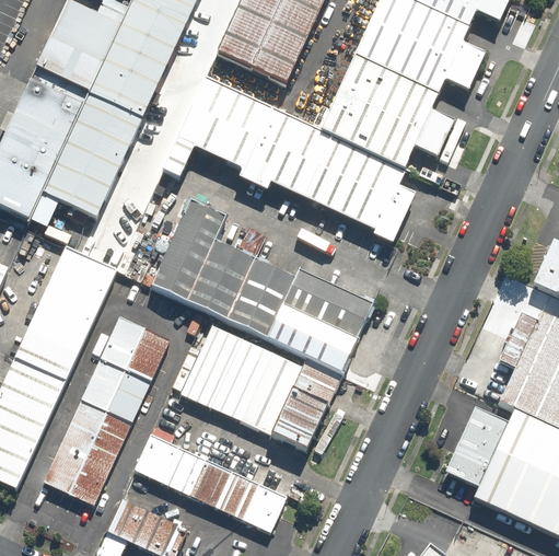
[(0,206),(33,222),(45,195),(123,23),(70,0),(68,0),(0,151),(0,206)]
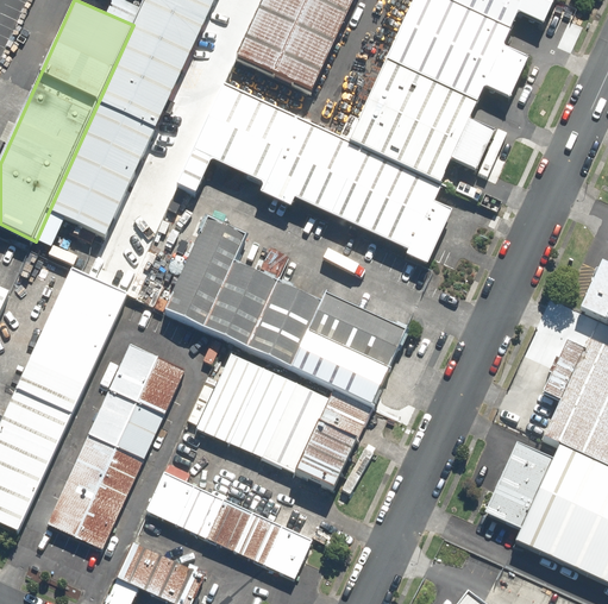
[(144,0),(133,25),(49,212),(105,237),(211,0),(144,0)]
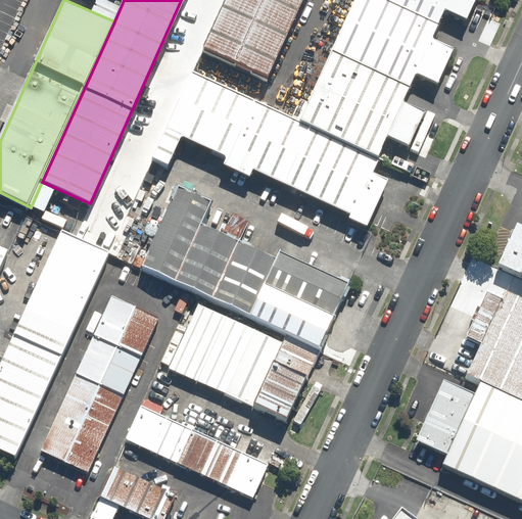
[(225,0),(203,50),(268,79),(302,0),(225,0)]
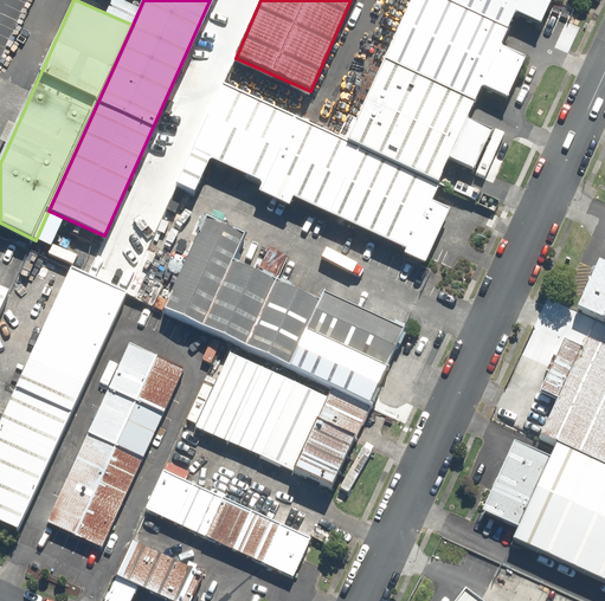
[(410,0),(347,142),(439,183),(450,159),(474,169),(491,129),(469,118),(482,89),(507,99),(525,60),(500,49),(515,14),(539,25),(549,0),(410,0)]
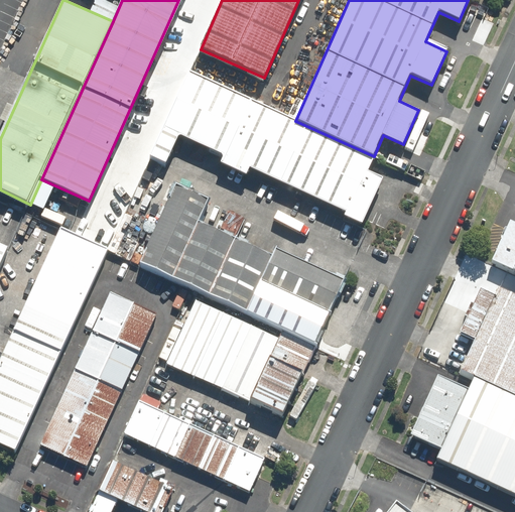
[(295,121),(187,73),(149,157),(165,164),(179,135),(350,211),(374,156),(295,121)]
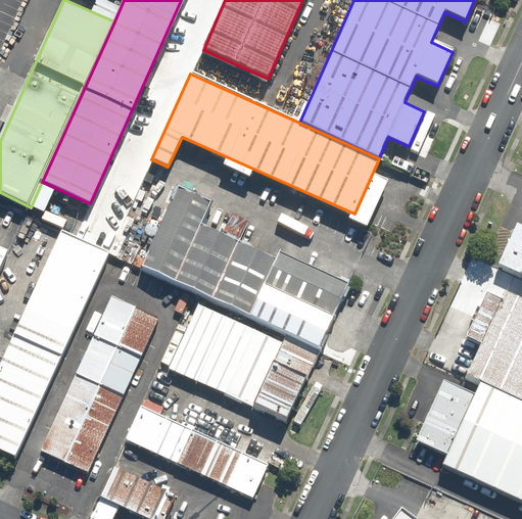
[(209,201),(177,187),(141,266),(174,281),(199,225),(209,201)]
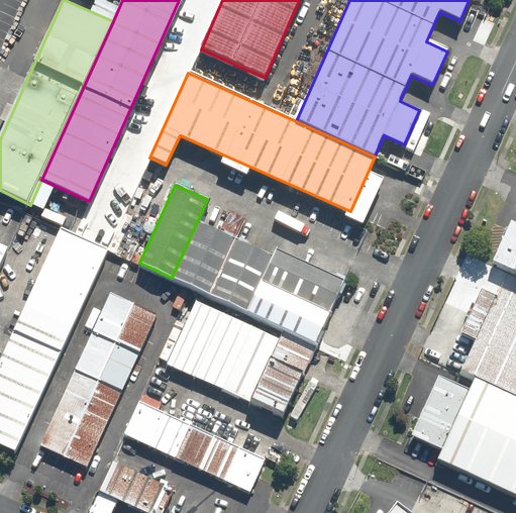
[(492,261),(514,270),(515,264),(515,224),(509,221),(492,261)]
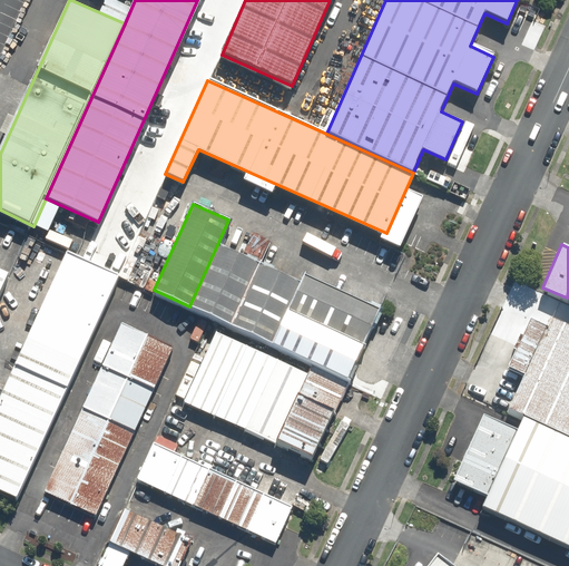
[(217,245),(189,306),(272,343),(300,282),(217,245)]
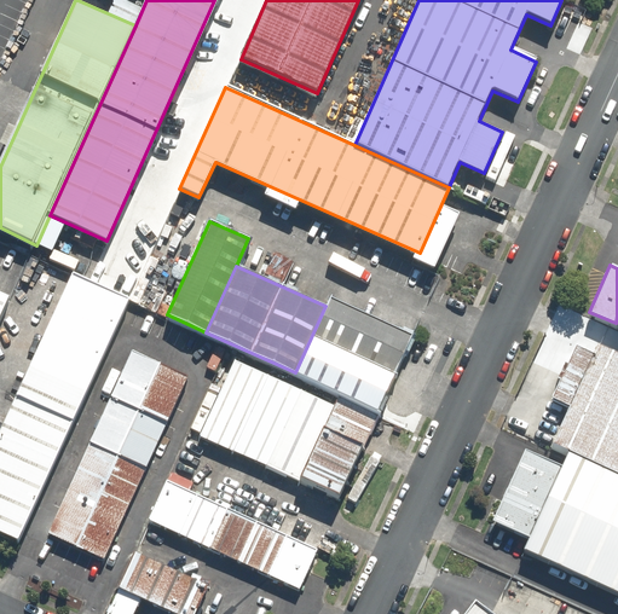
[(125,297),(70,273),(0,429),(0,529),(17,538),(125,297)]
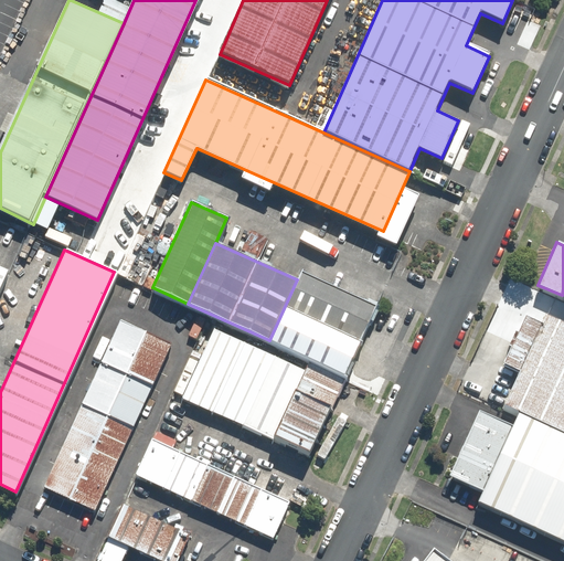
[(297,279),(269,340),(346,373),(375,306),(300,273),(297,279)]
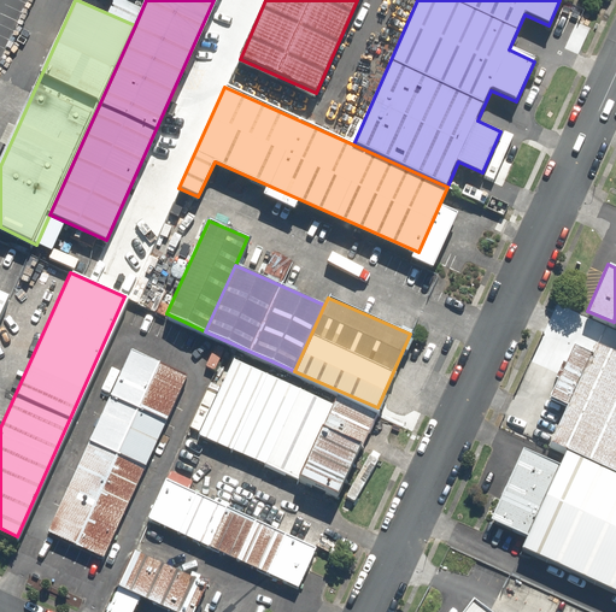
[(615,349),(596,340),(590,352),(568,341),(544,394),(567,405),(549,442),(615,472),(615,349)]
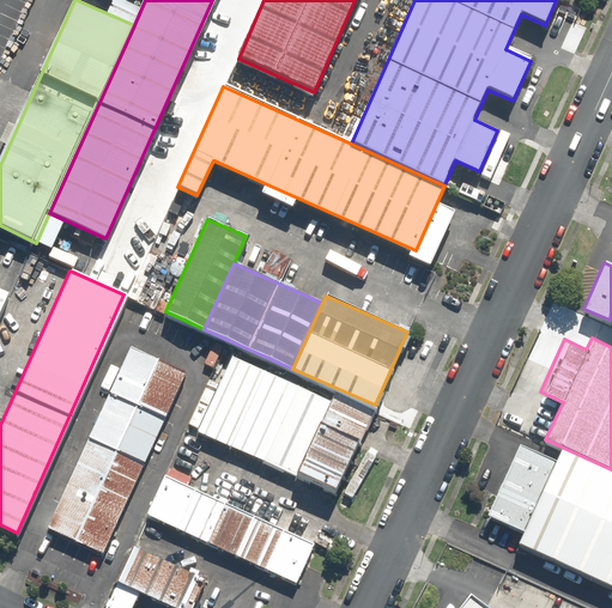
[(183,370),(131,346),(48,529),(102,553),(183,370)]
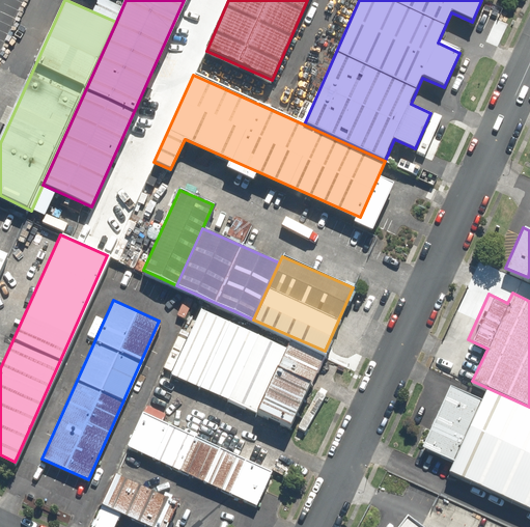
[(285,344),(200,307),(170,372),(255,411),(256,411),(285,344)]
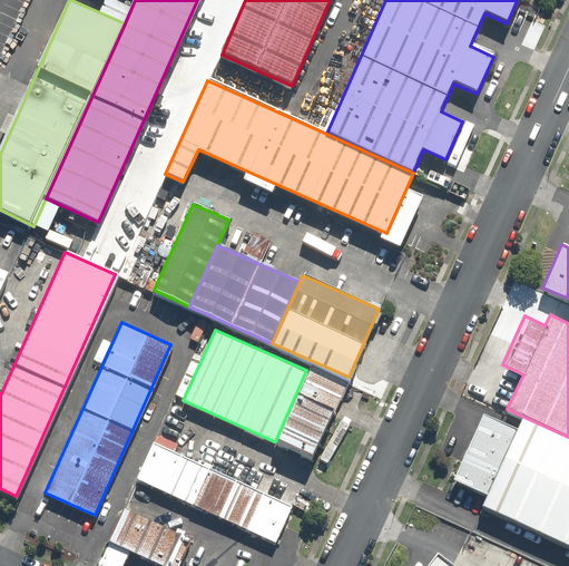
[(344,387),(306,370),(275,441),(312,458),(344,387)]
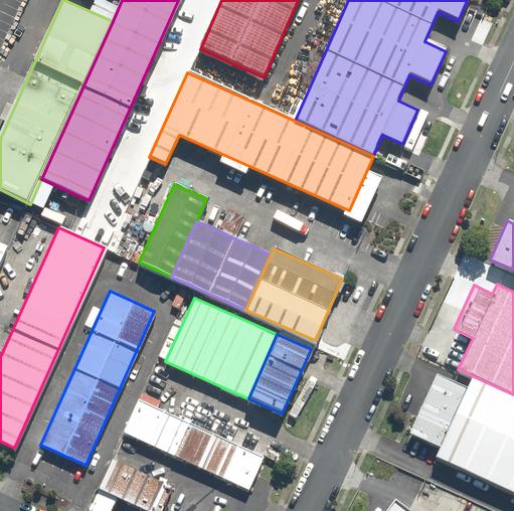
[(513,394),(472,376),(467,386),(437,372),(409,434),(440,447),(436,457),(513,492),(513,394)]
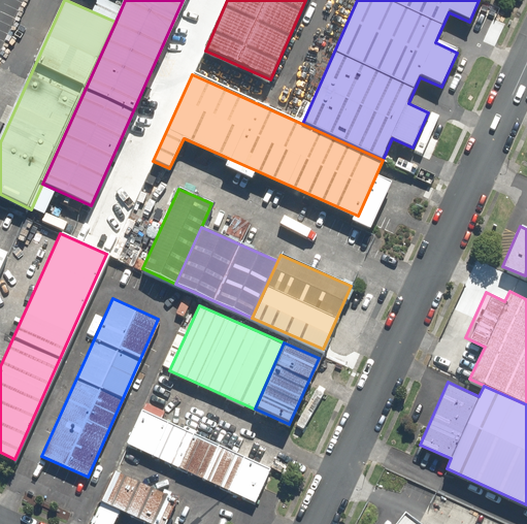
[(265,464),(140,408),(125,443),(250,498),(265,464)]
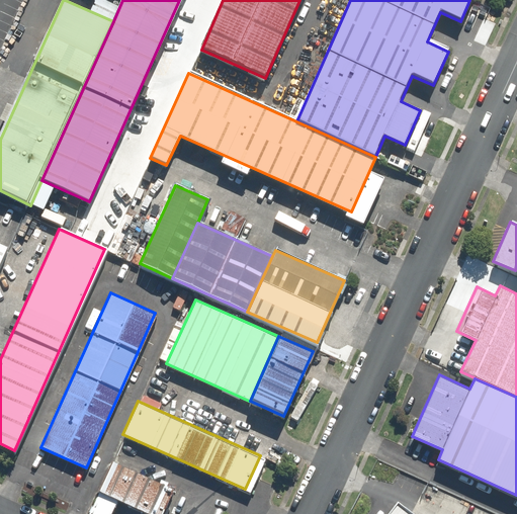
[(161,513),(173,488),(112,460),(98,492),(147,513),(161,513)]
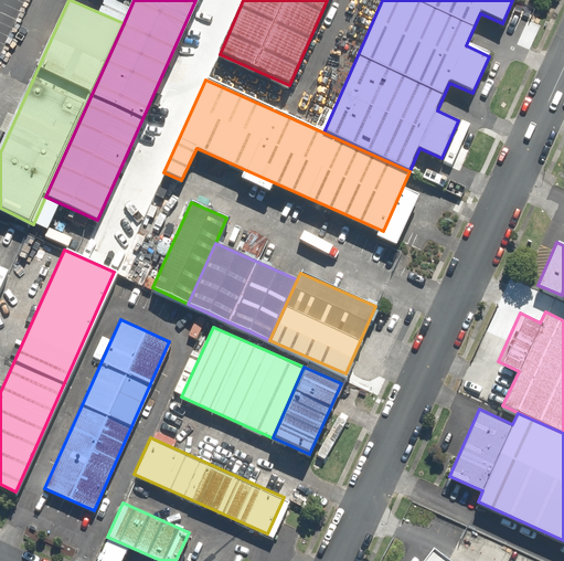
[(423,560),(450,560),(434,548),(423,560)]
